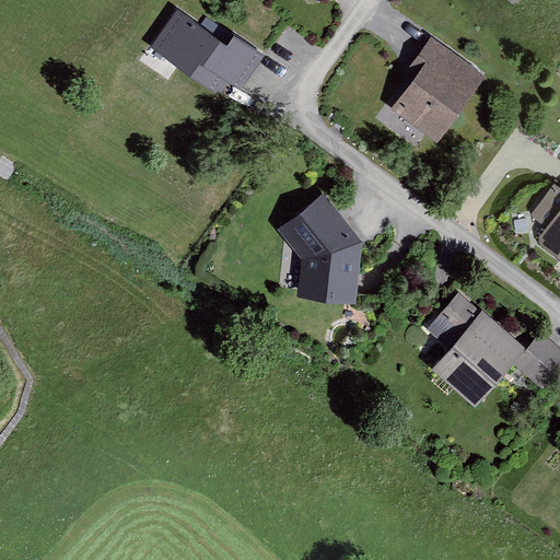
[(210,91),(229,66),(242,76),(273,33),(249,15),(228,46),(176,9),(149,47),(210,91)]
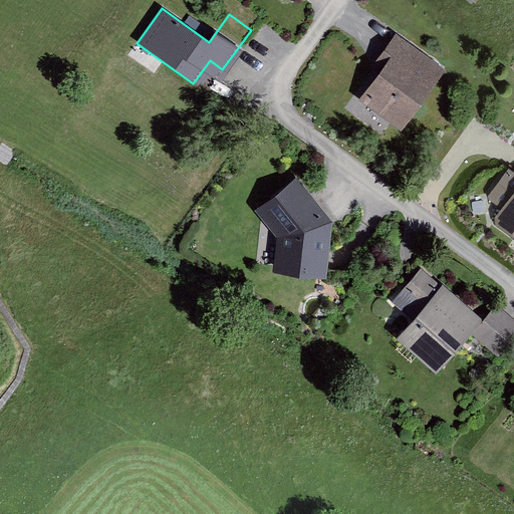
[(356,97),(402,133),(441,83),(396,47),(356,97)]
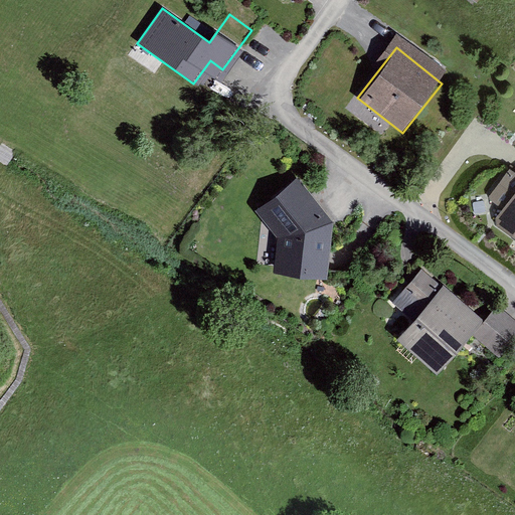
[(504,212),(514,196),(514,175),(511,173),(490,202),(504,212)]
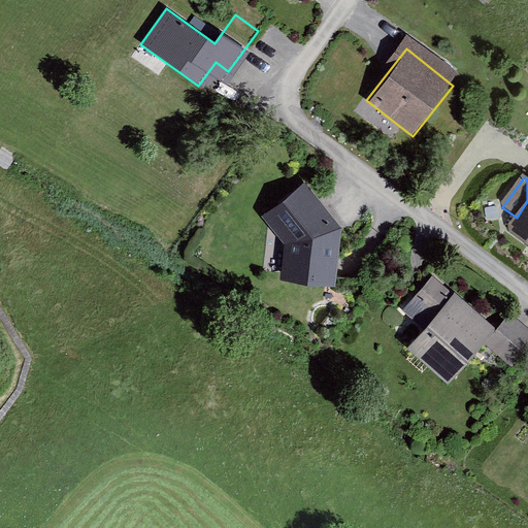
[(338,228),(301,185),(263,217),(285,242),(278,276),(329,285),(338,228)]
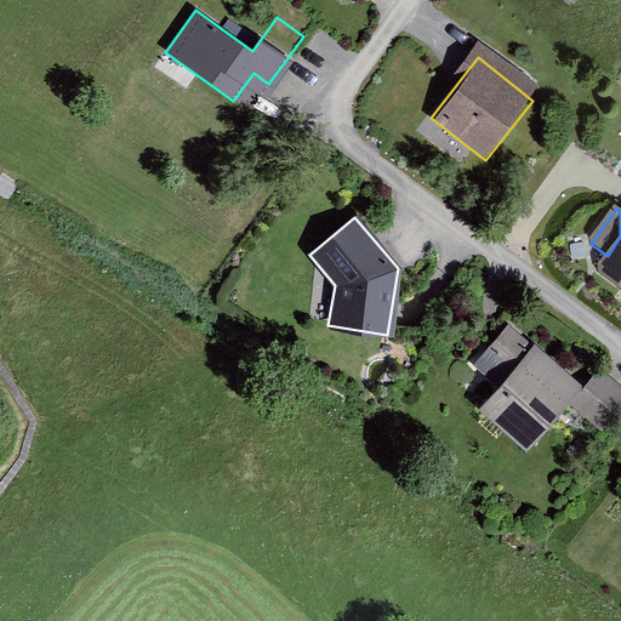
[(596,271),(620,288),(620,237),(608,256),(596,271)]
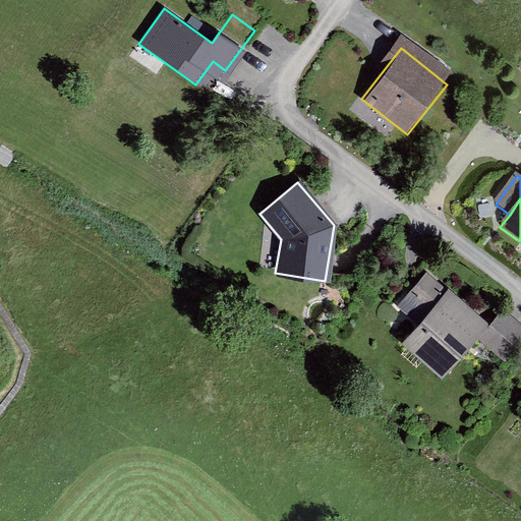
[(437,303),(413,282),(391,307),(413,328),(437,303)]
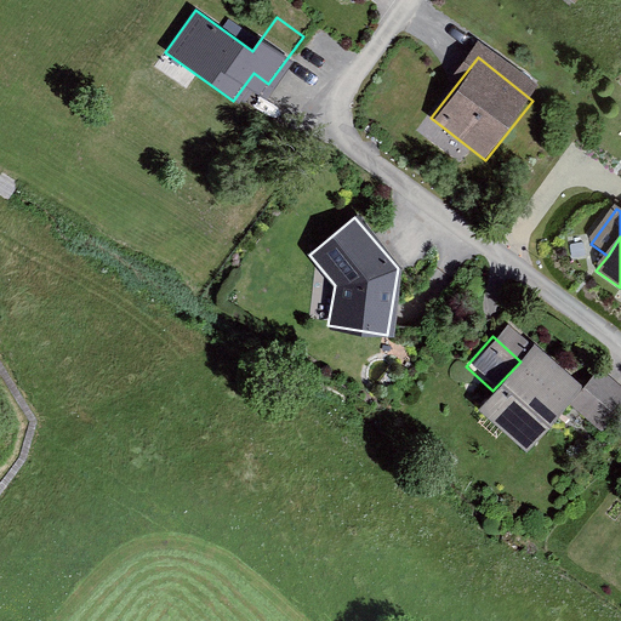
[(478,412),(525,454),(584,386),(536,346),(478,412)]
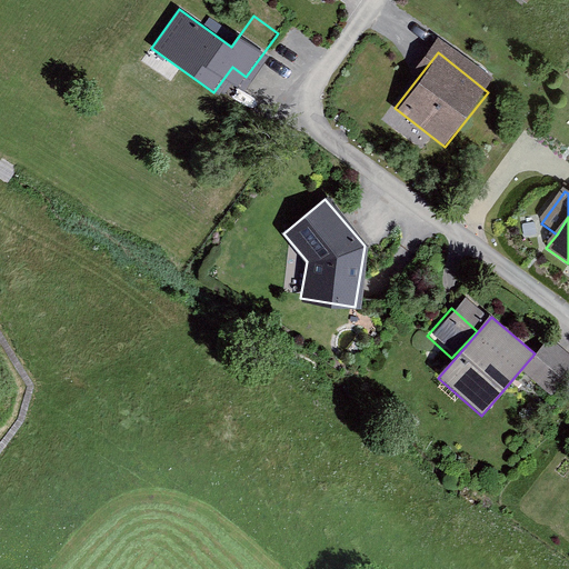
[(550,400),(568,379),(568,359),(549,342),(520,373),(550,400)]
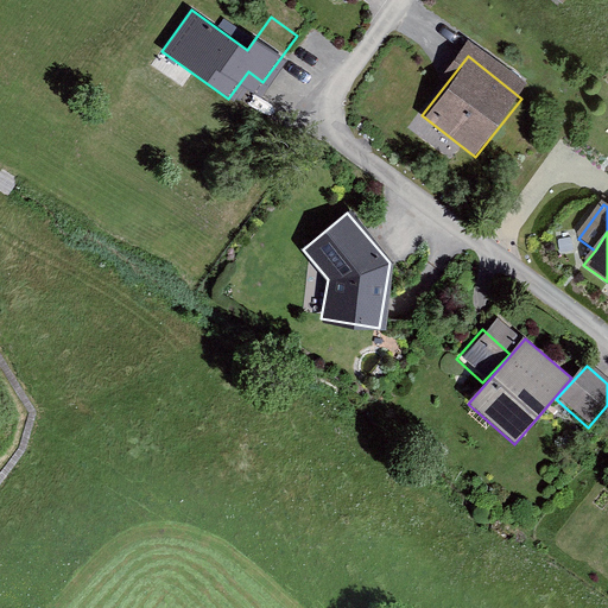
All buildings are outlined.
